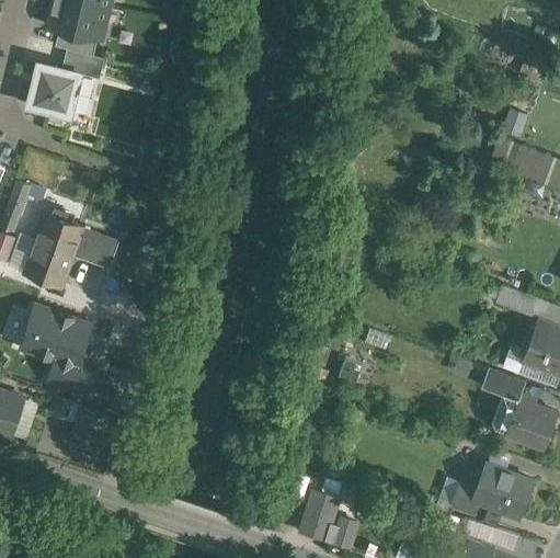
[(72,0),(57,0),(52,26),(100,37),(106,8),(72,0)]
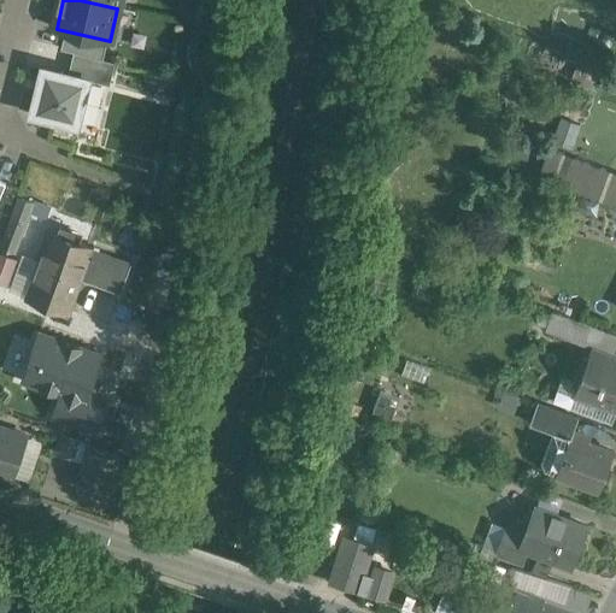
[(115,64),(72,53),(68,75),(89,80),(88,81),(109,87),(115,64)]
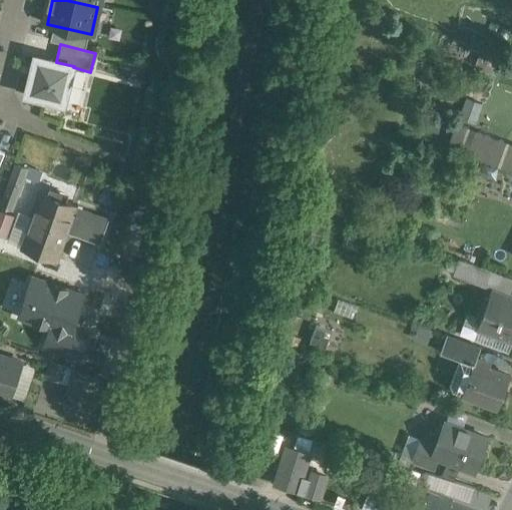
[(56,62),(35,57),(25,96),(64,105),(73,67),(74,66),(56,62)]
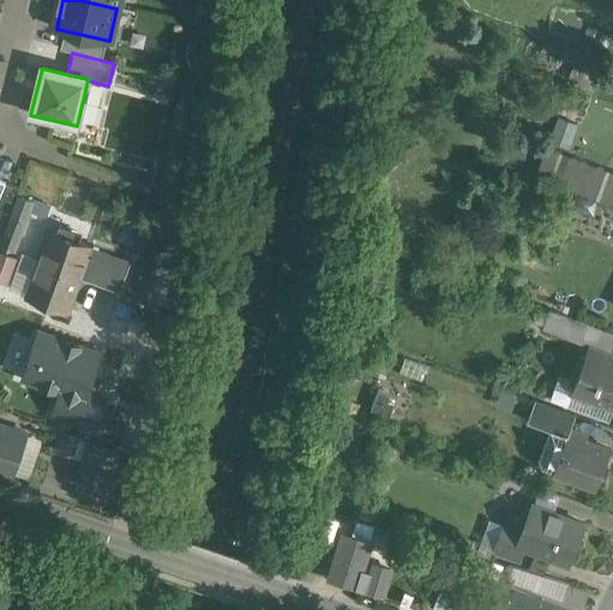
[(612,176),(548,152),(538,180),(612,209),(612,176)]
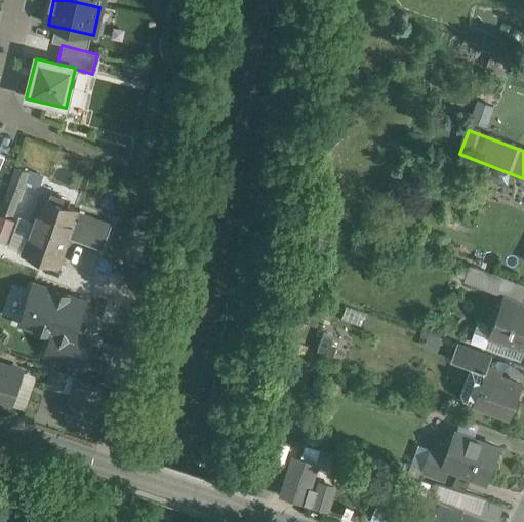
[(15,168),(0,210),(12,214),(28,172),(15,168)]
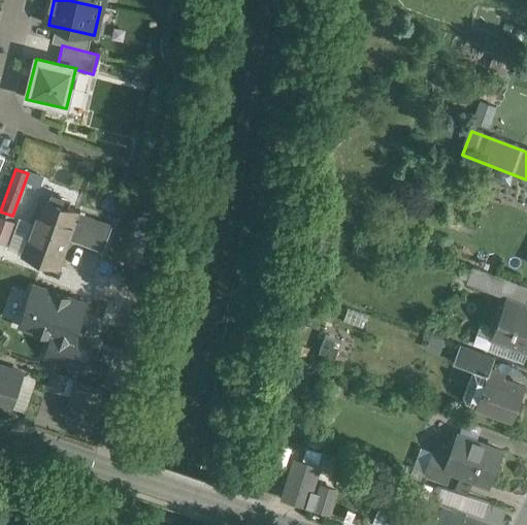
[(78,212),(42,199),(23,255),(59,267),(68,239),(103,252),(112,225),(78,212)]
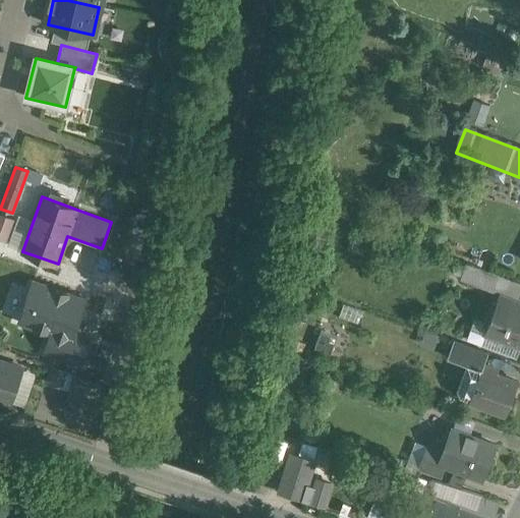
[(0,239),(5,242),(15,219),(0,212),(0,239)]
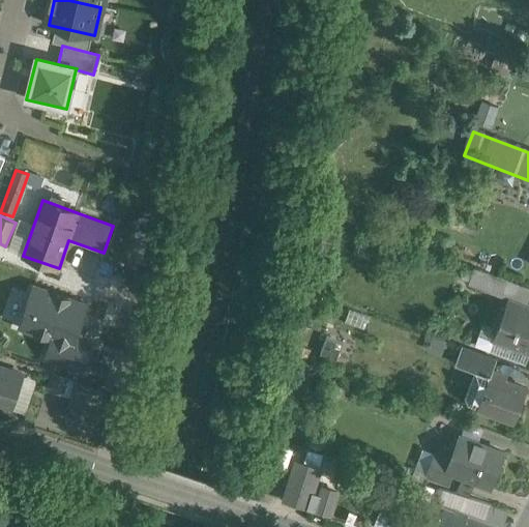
[(474,270),(468,286),(492,295),(497,280),(474,270)]
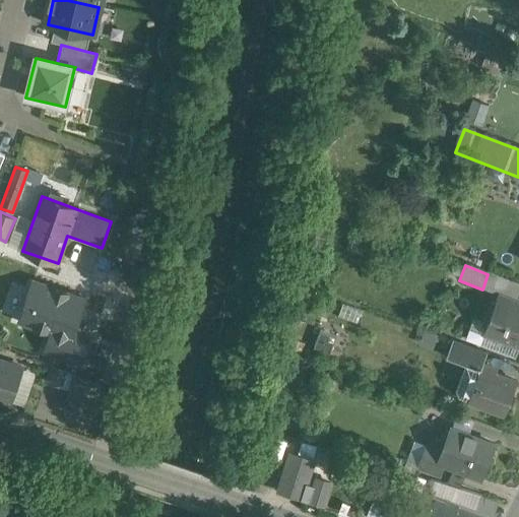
[(518,287),(518,284),(488,273),(488,274),(482,289),(498,296),(498,294),(514,300),(518,287)]
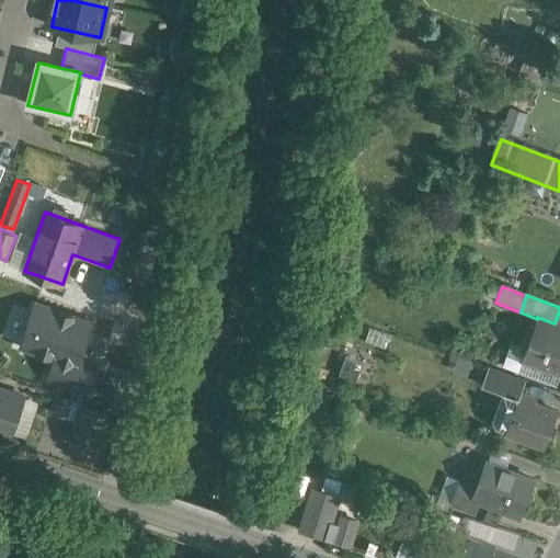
[(50,382),(91,394),(100,364),(90,362),(102,320),(40,302),(26,349),(57,357),(50,382)]
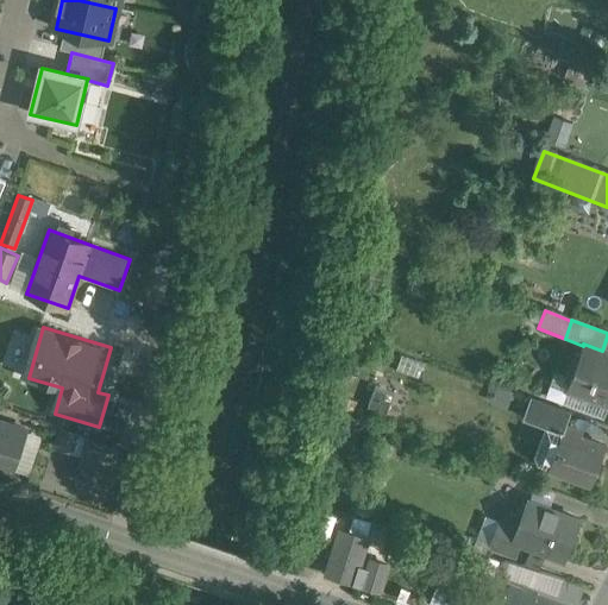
[(607,353),(602,351),(583,344),(583,346),(565,394),(607,409),(607,353)]
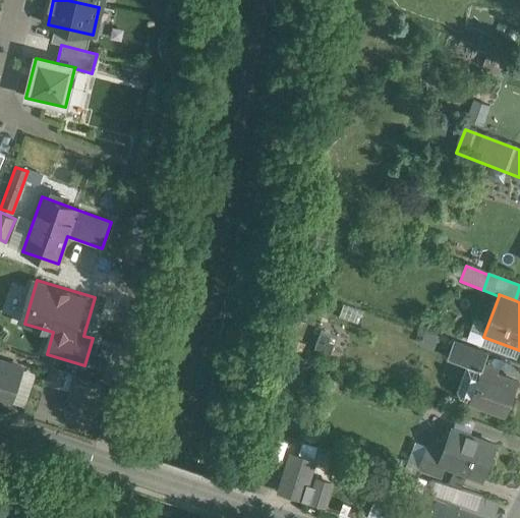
[(321,331),(314,346),(331,353),(337,337),(321,331)]
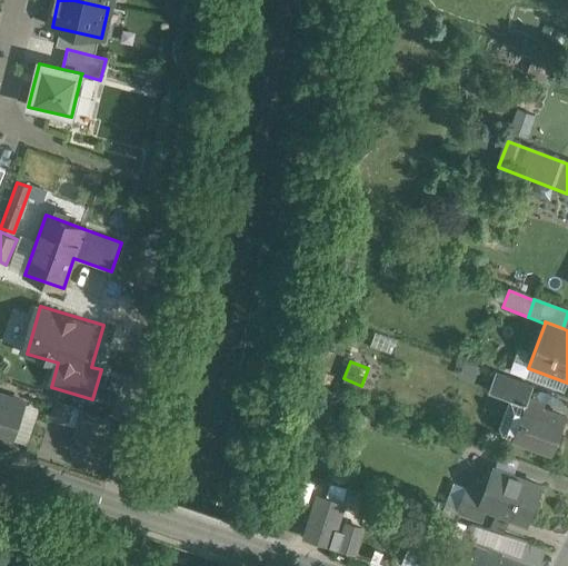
[(532,388),(495,374),(488,391),(509,400),(526,406),(527,400),(528,401),(532,388)]
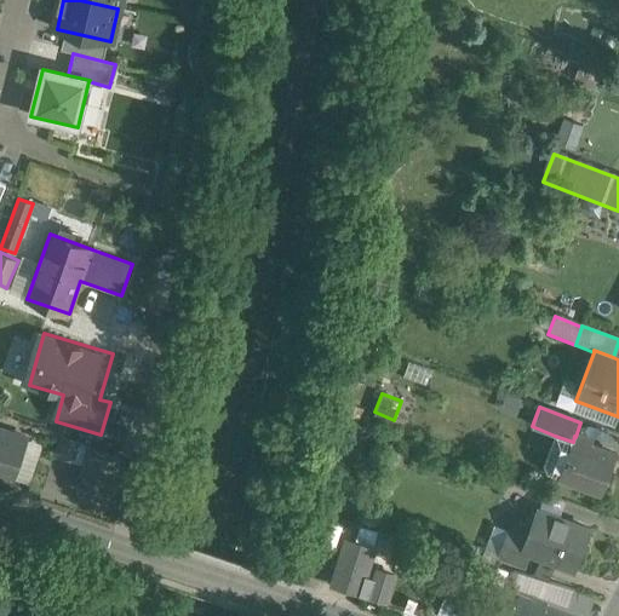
[(27,438),(0,427),(0,472),(12,477),(27,438)]
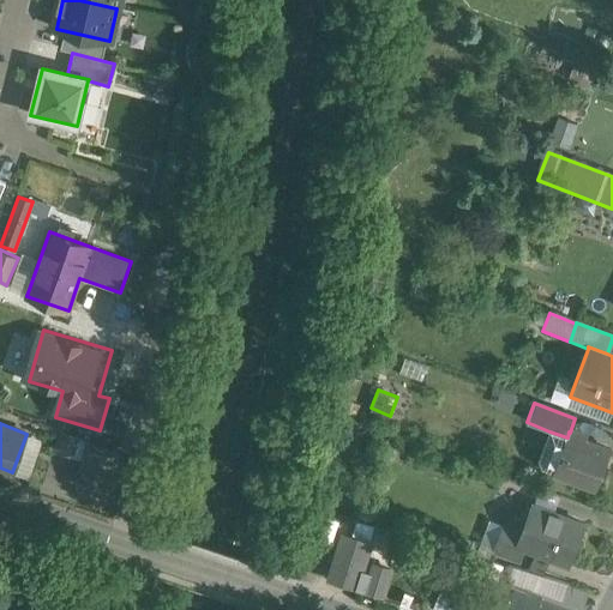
[(570,433),(569,432),(568,438),(550,432),(539,463),(541,470),(553,475),(595,490),(610,452),(584,442),(586,439),(570,433)]
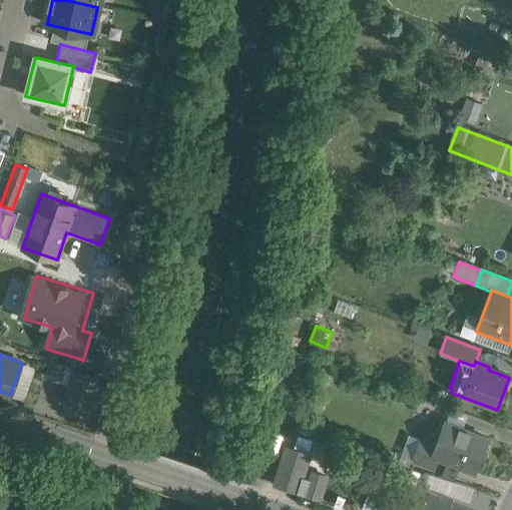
[(74,369),(63,401),(88,409),(99,377),(74,369)]
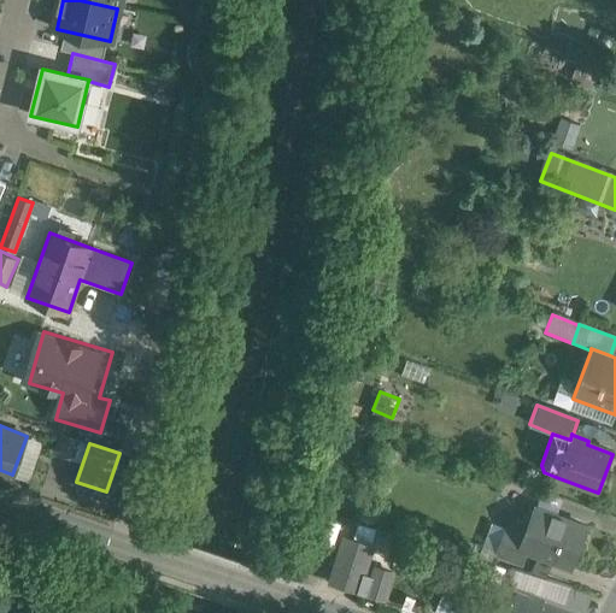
[(587,529),(534,510),(524,536),(520,549),(527,552),(573,569),(587,529)]
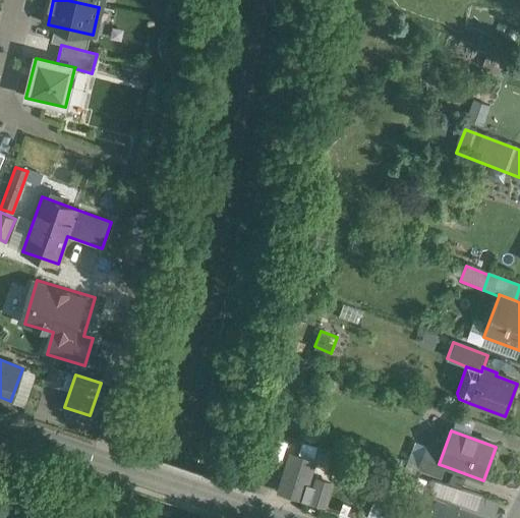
[(443,453),(427,447),(418,471),(440,479),(445,466),(439,464),(443,453)]
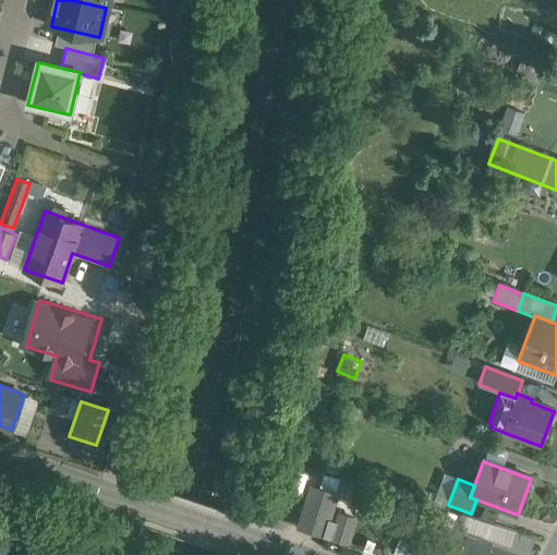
[(336,496),(311,489),(299,526),(324,534),(336,496)]
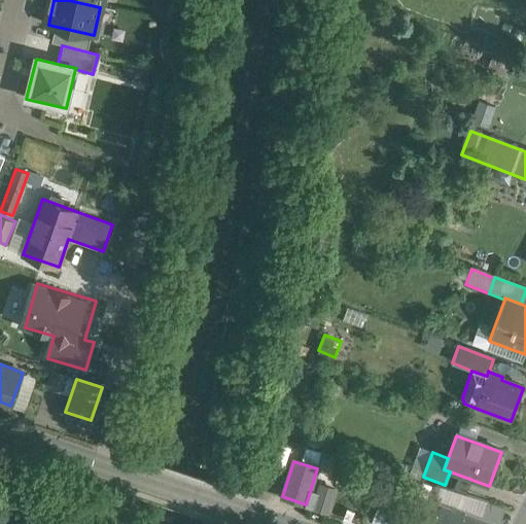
[(315,498),(330,504),(345,469),(329,463),(315,498)]
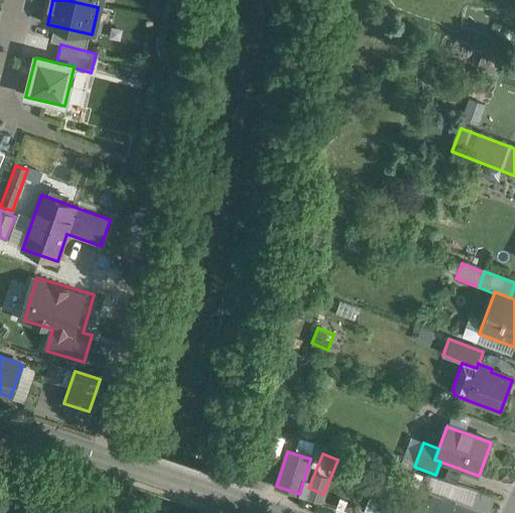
[(493,498),(426,478),(420,494),(430,498),(424,512),(487,512),(493,499),(493,498)]
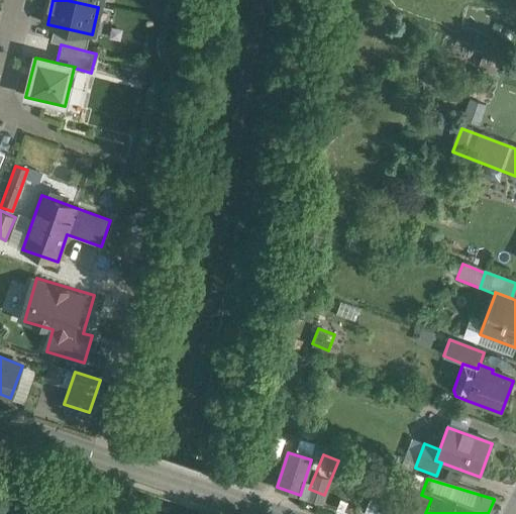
[(391,513),(394,504),(371,496),(365,513),(391,513)]
